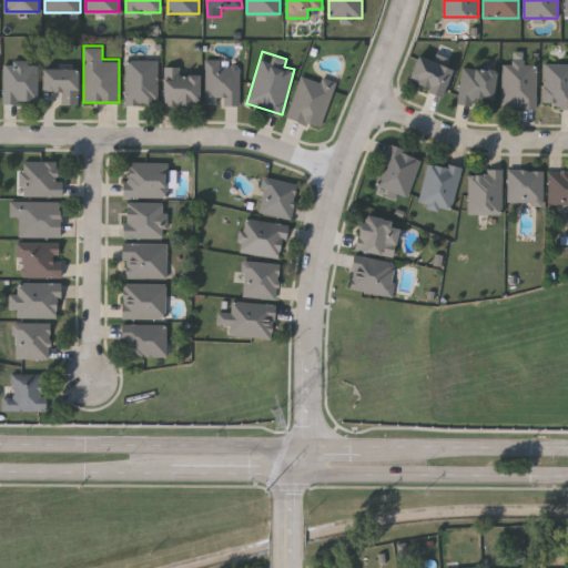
[(440,95),(407,81),(418,54),(452,69),(440,95)]
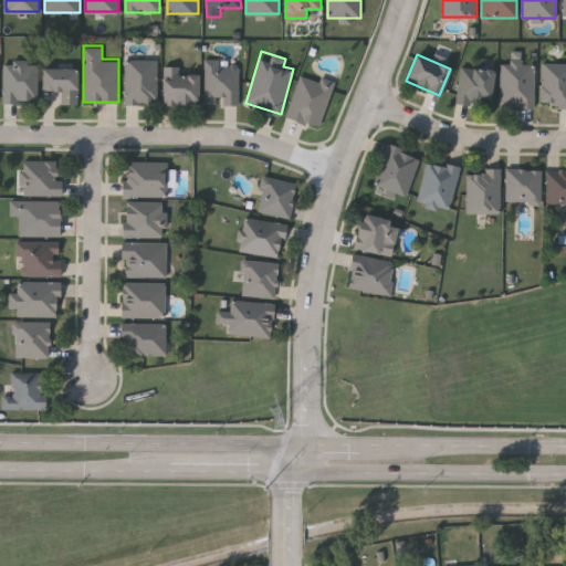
[(126,59),(157,59),(157,103),(126,103),(126,59)]
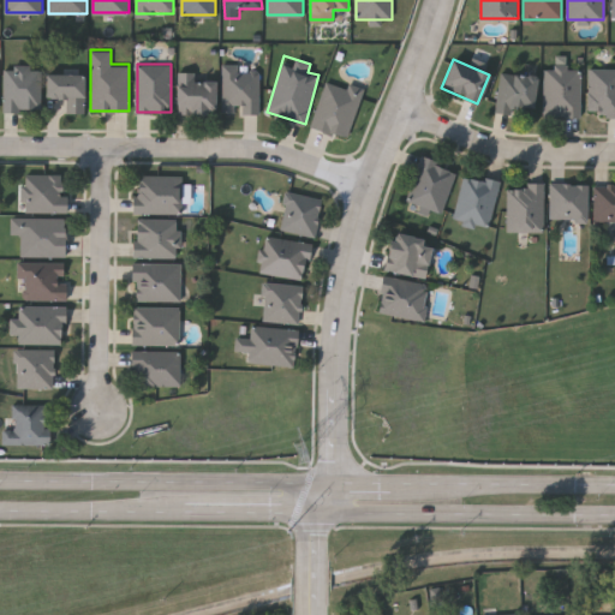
[(4,66),(41,66),(41,111),(4,111),(4,66)]
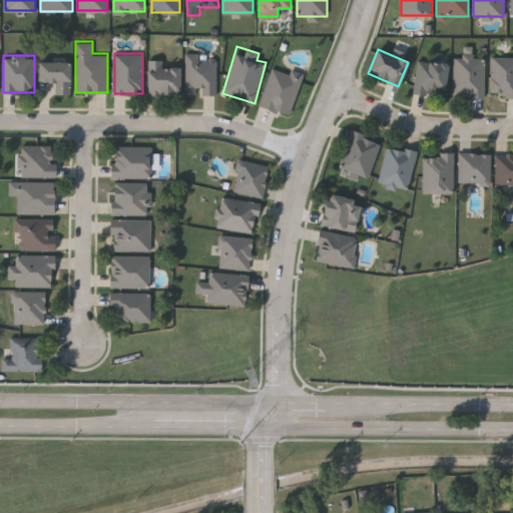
[(184,94),(184,55),(215,55),(215,94),(184,94)]
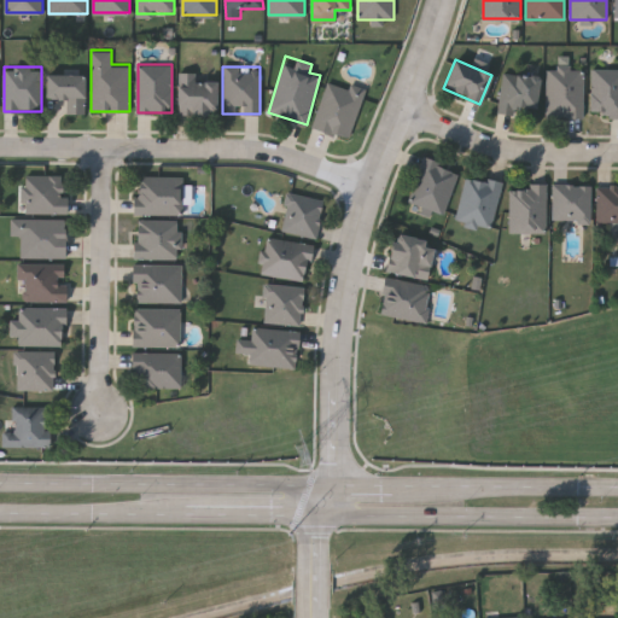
[(547,116),(547,66),(583,66),(583,116),(547,116)]
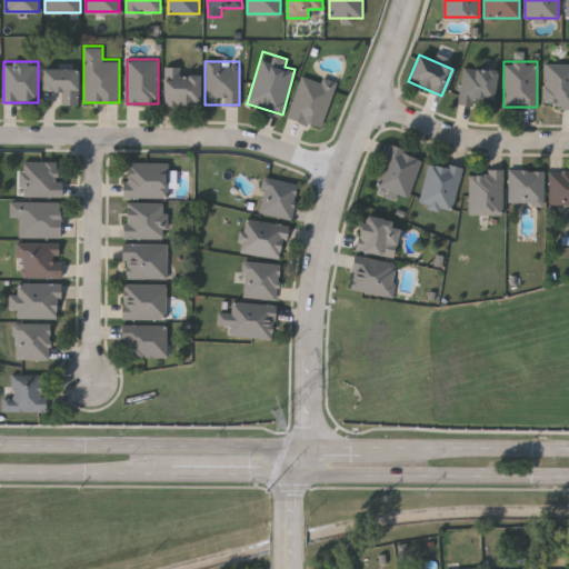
[(568,62),(568,107),(545,107),(545,62),(568,62)]
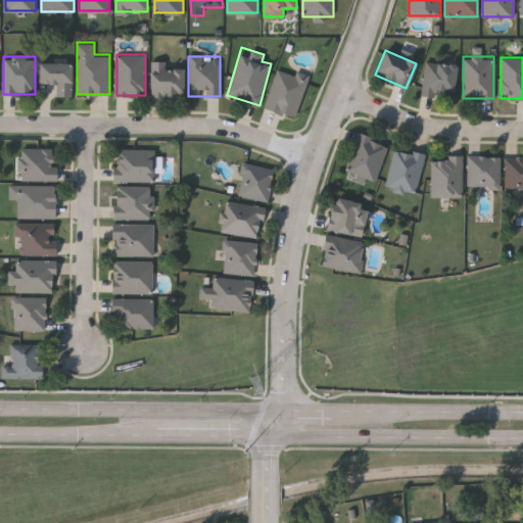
[(168,66),(183,66),(183,95),(151,95),(151,60),(168,60),(168,66)]
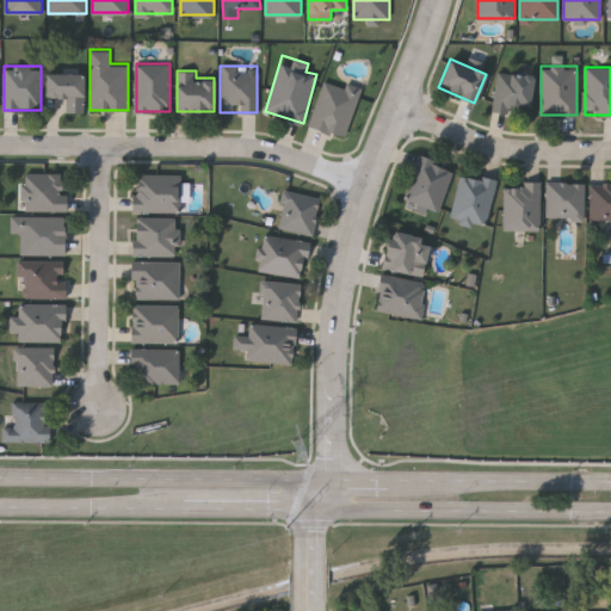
[(511,112),(493,110),(497,71),(534,74),(530,105),(511,104),(511,112)]
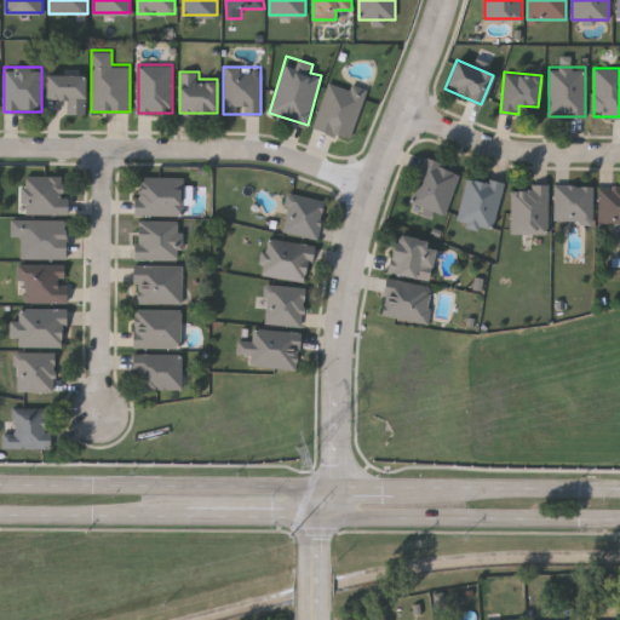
[(85,74),(85,114),(67,114),(67,97),(47,97),(47,74),(85,74)]
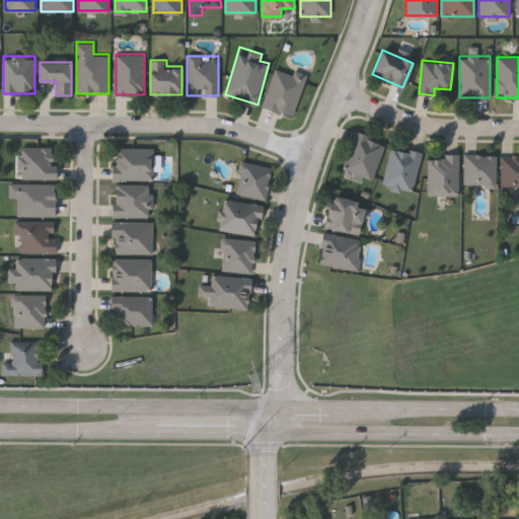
[(292,117),(263,106),(276,65),(306,76),(292,117)]
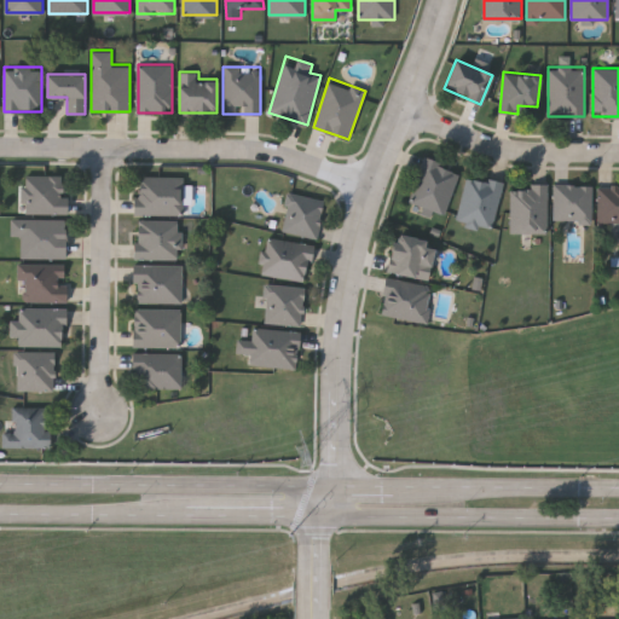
[(410,202),(423,157),(460,167),(445,213),(410,202)]
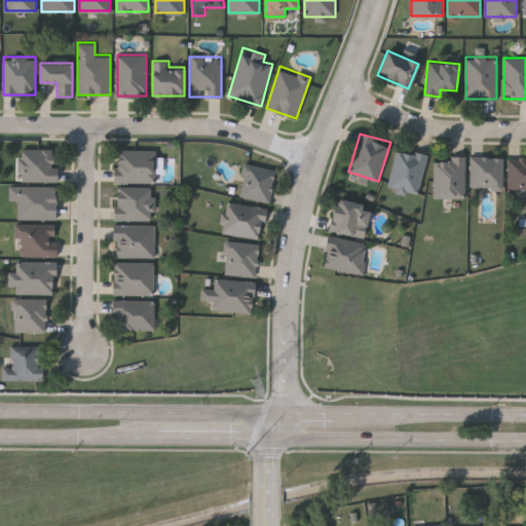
[(21,180),(21,148),(57,148),(57,180),(21,180)]
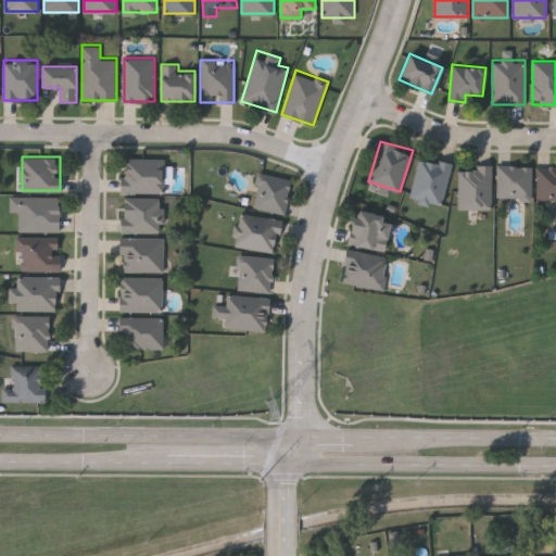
[(409,198),(419,156),(452,164),(442,205),(409,198)]
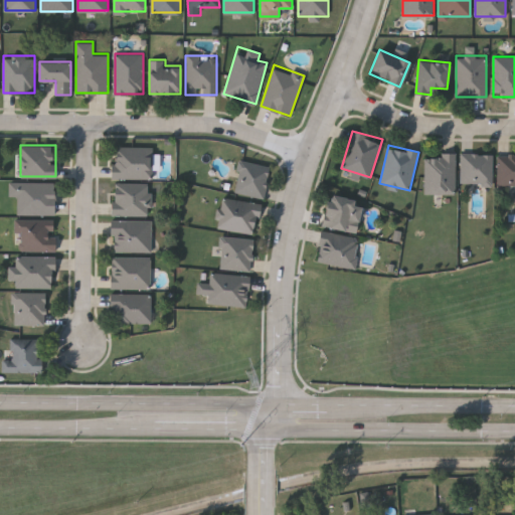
[(152,147),(151,177),(112,177),(113,147),(152,147)]
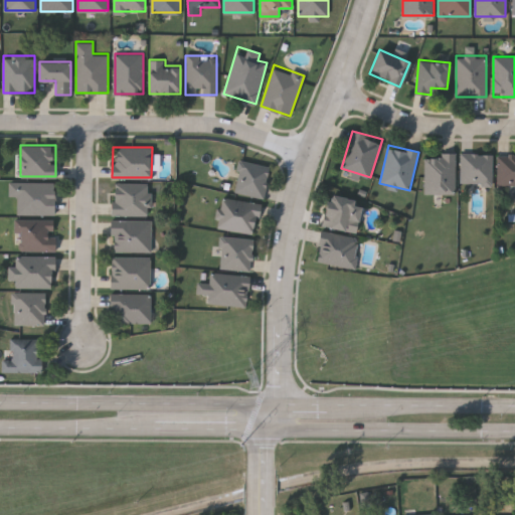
[(456,153),(456,193),(424,193),(424,153),(456,153)]
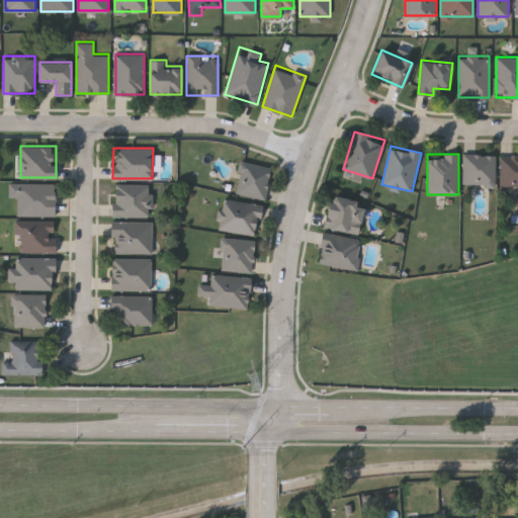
[(463,185),(463,154),(495,154),(495,185),(463,185)]
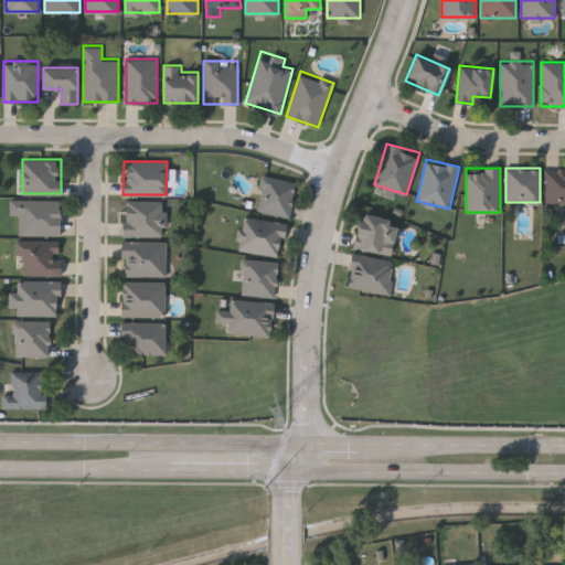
[(564,202),(545,202),(545,168),(564,168),(564,202)]
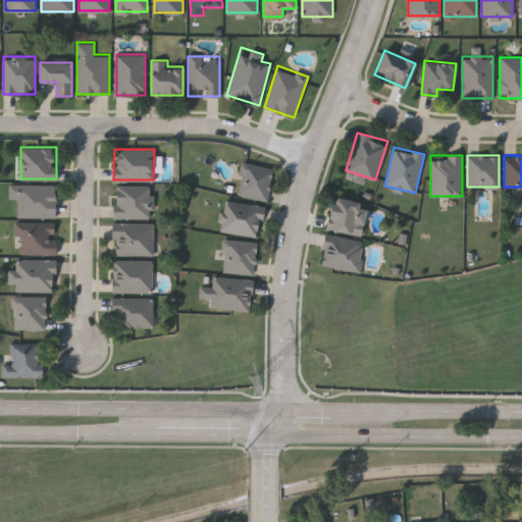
[(266,200),(237,193),(244,161),(274,168),(266,200)]
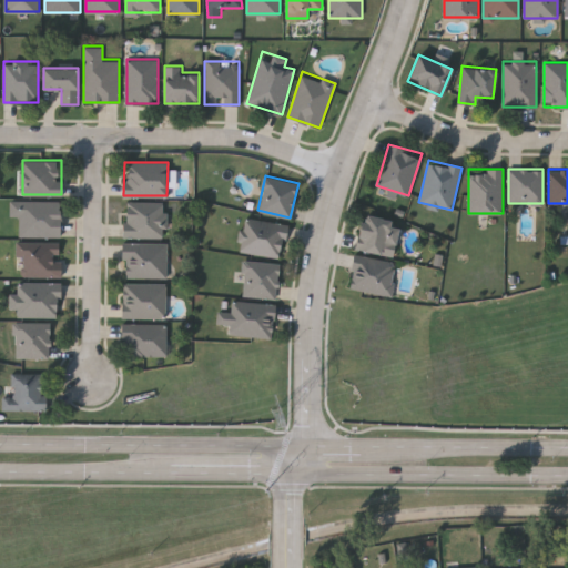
[(61,235),(19,235),(19,215),(10,215),(10,201),(61,201),(61,235)]
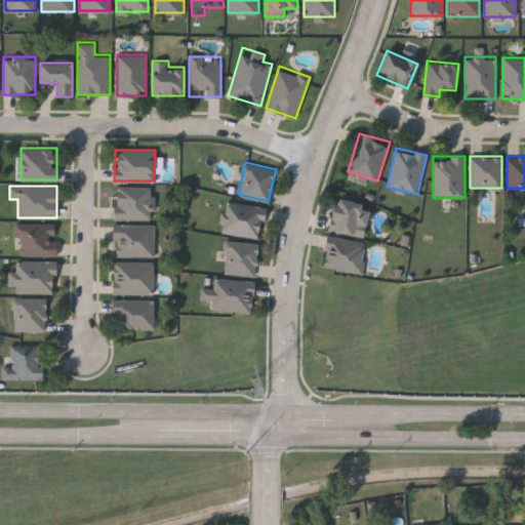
[(114,186),(154,186),(153,218),(114,218),(114,186)]
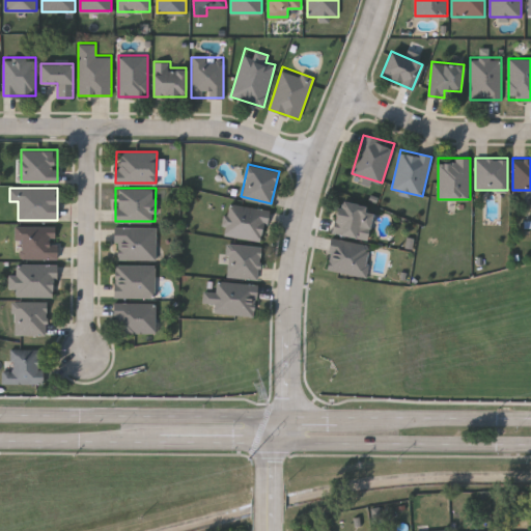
[(367,239),(332,232),(338,200),(373,206),(367,239)]
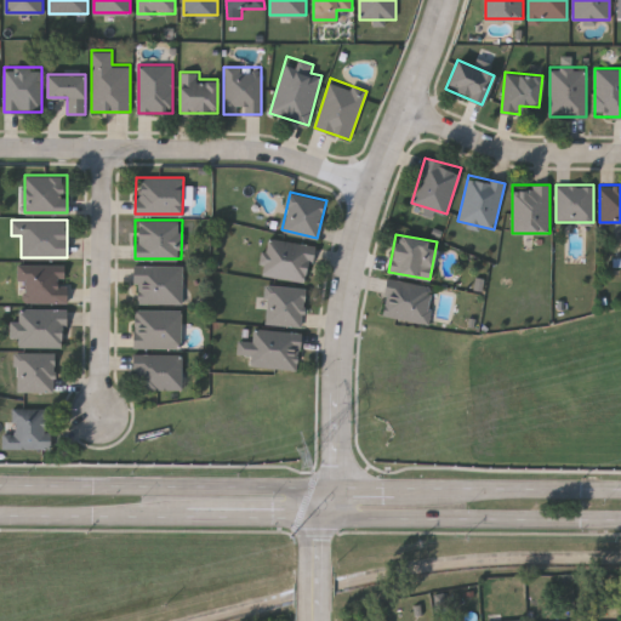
[(262,274),(267,238),(313,244),(308,280),(262,274)]
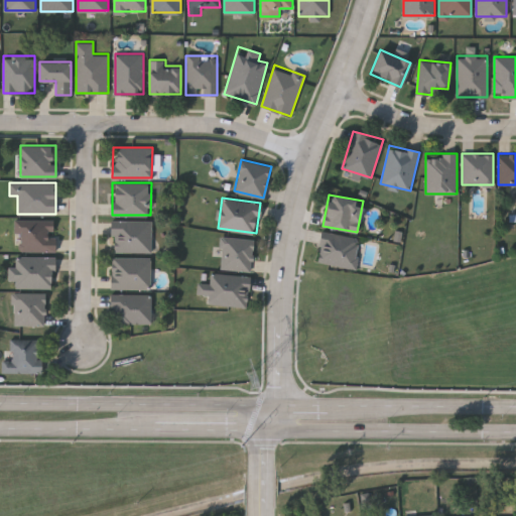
[(55,251),(16,251),(16,220),(55,220),(55,251)]
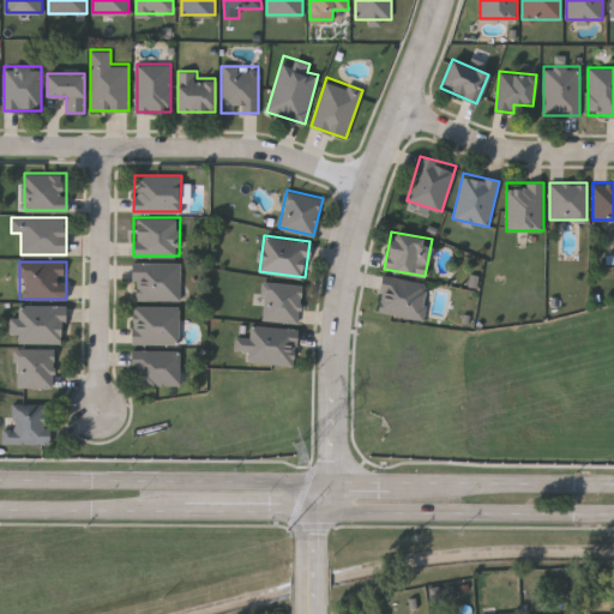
[(180,299),(132,299),(132,262),(180,262),(180,299)]
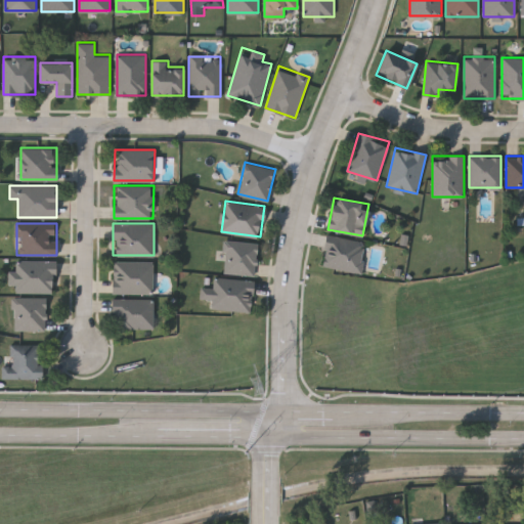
[(360,271),(321,266),(325,234),(365,241),(360,271)]
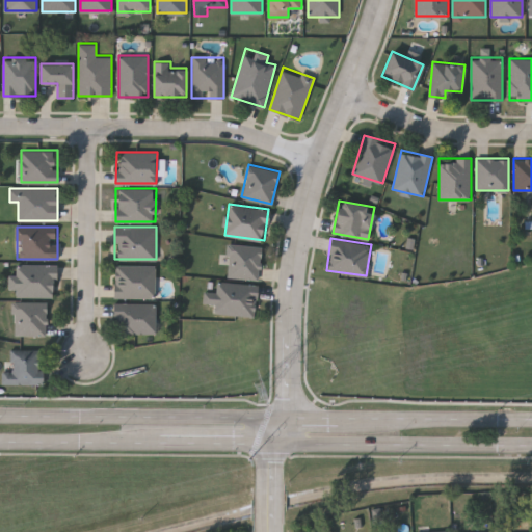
[(228,277),(228,244),(260,244),(260,277),(228,277)]
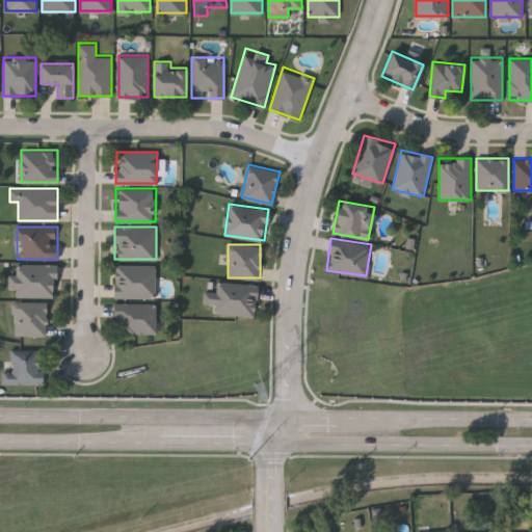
[(15,264),(56,264),(56,296),(16,296),(16,288),(9,288),(9,273),(15,273),(15,264)]
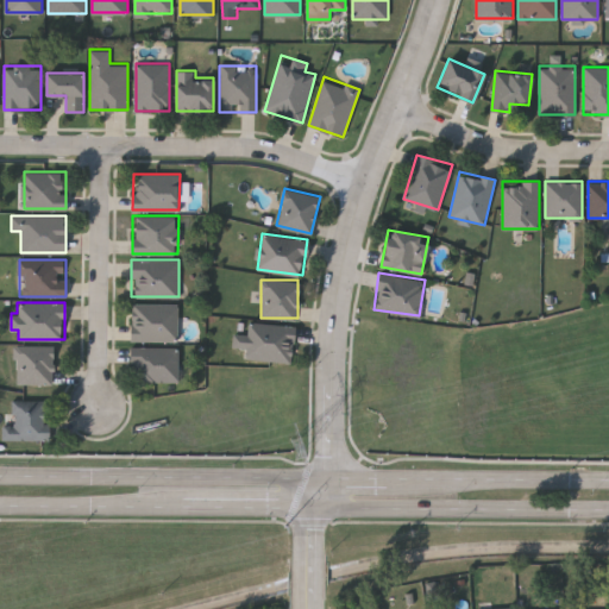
[(176,302),(176,339),(131,339),(131,302),(176,302)]
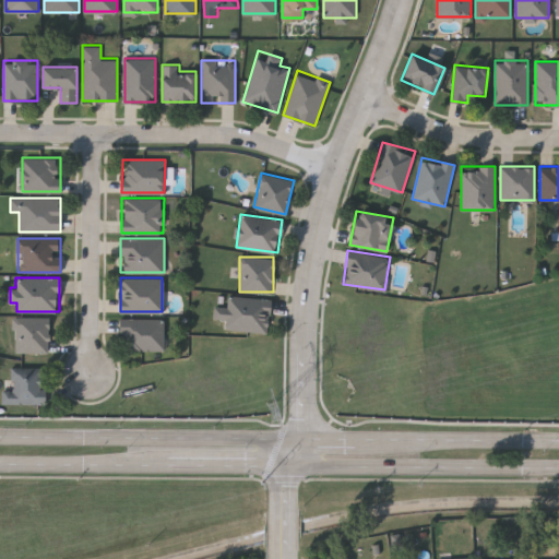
[(270,298),(268,331),(225,328),(226,319),(214,318),(215,306),(226,307),(227,295),(270,298)]
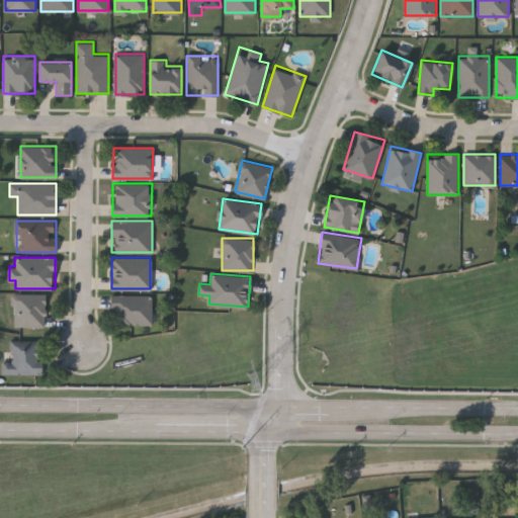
[(46,293),(46,326),(13,326),(13,293),(46,293)]
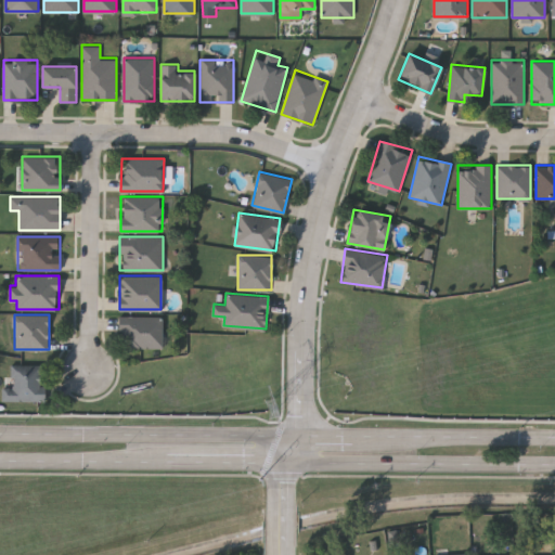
[(162,347),(120,347),(120,315),(162,315),(162,347)]
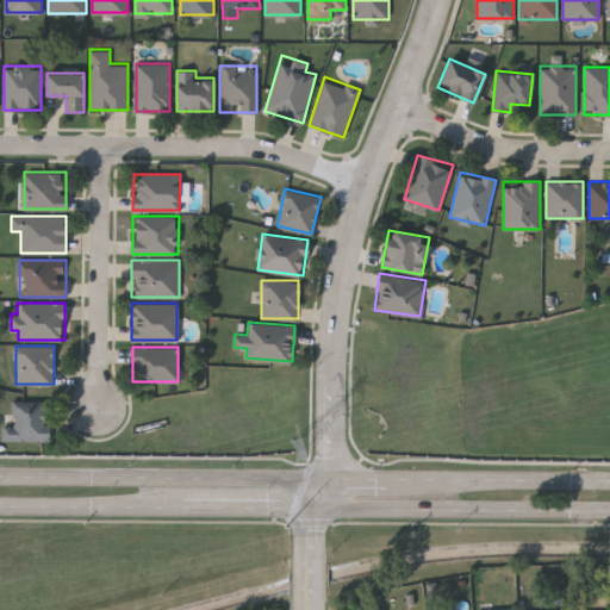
[(49,440),(4,440),(4,428),(12,428),(12,400),(49,400),(49,440)]
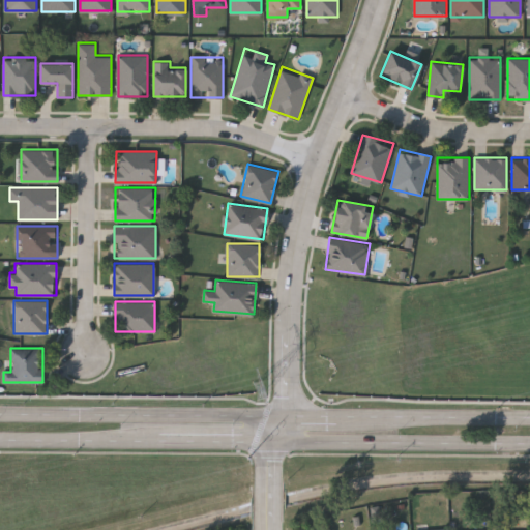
All buildings are outlined.
